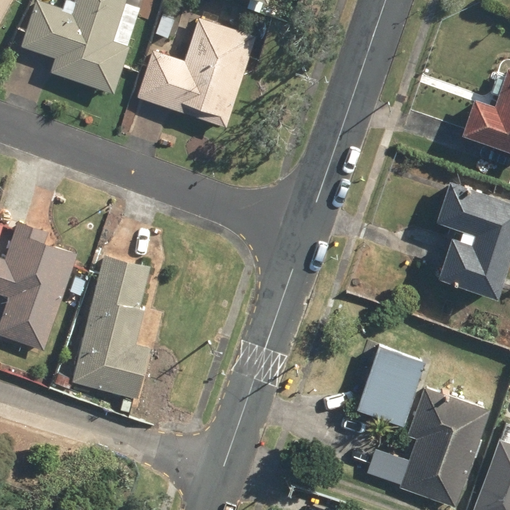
[(0,22),(11,0),(0,0),(0,22)]
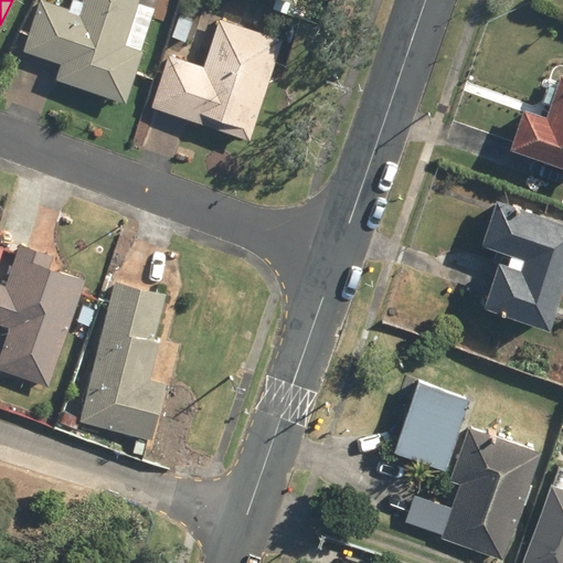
[(141,1),(140,0),(67,0),(65,7),(43,0),(36,0),(21,53),(60,64),(55,80),(127,101),(156,6),(141,1)]
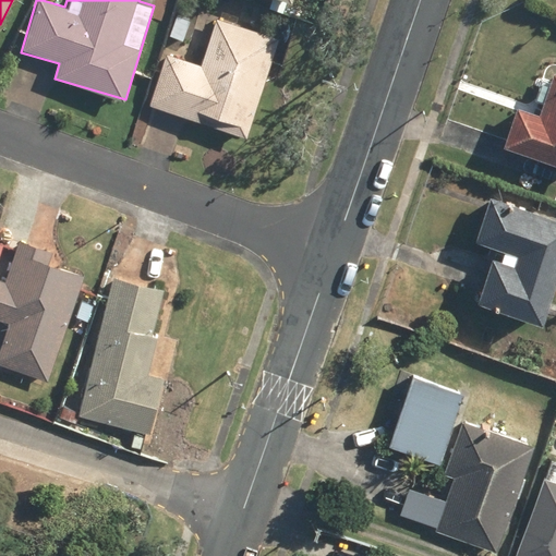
[(200,63),(167,53),(149,108),(248,139),(278,40),(214,20),(200,63)]
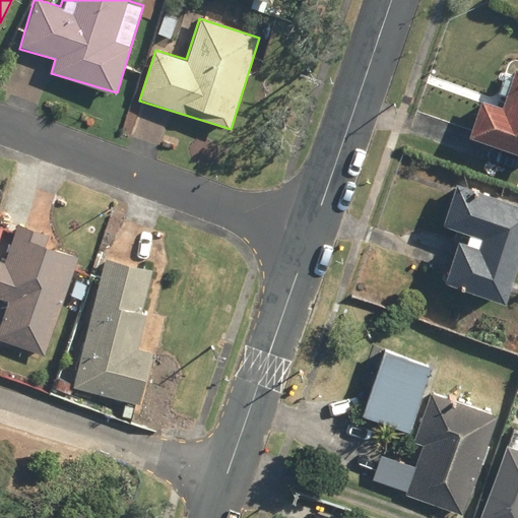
[(517,68),(515,67),(502,107),(480,100),(467,136),(517,153),(517,68)]
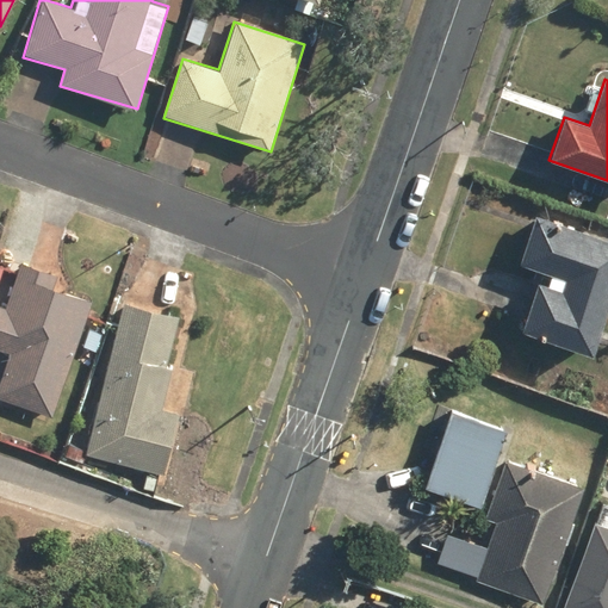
[(607,241),(533,216),(516,261),(551,273),(546,284),(535,280),(520,328),(593,352),(607,305),(607,241)]
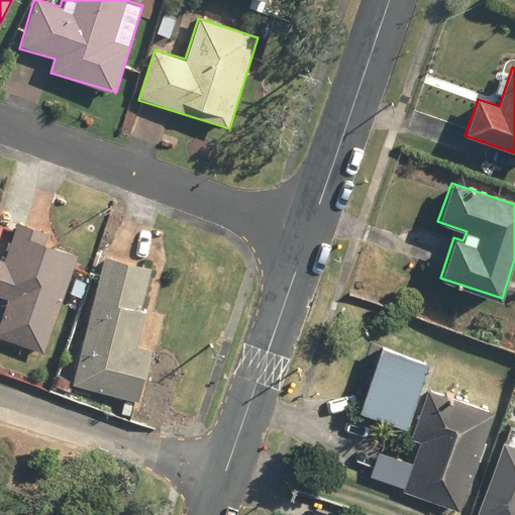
[(75,253),(45,245),(48,233),(16,224),(6,259),(0,256),(0,295),(6,297),(0,318),(0,341),(44,354),(75,253)]
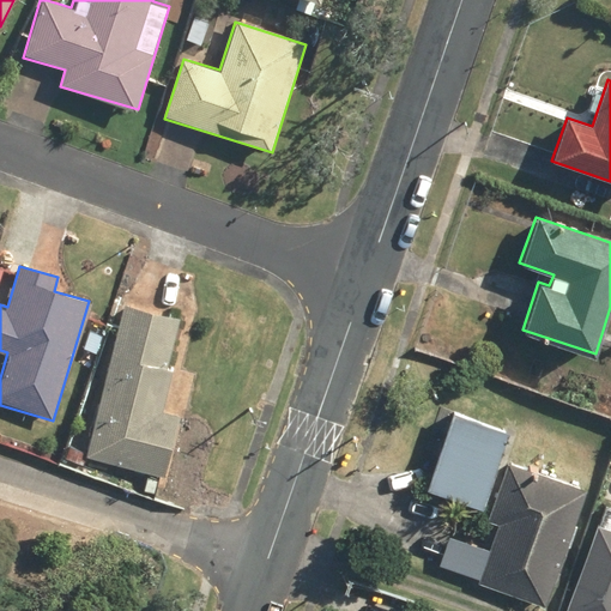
[(167,478),(192,374),(169,368),(181,321),(125,308),(88,458),(167,478)]
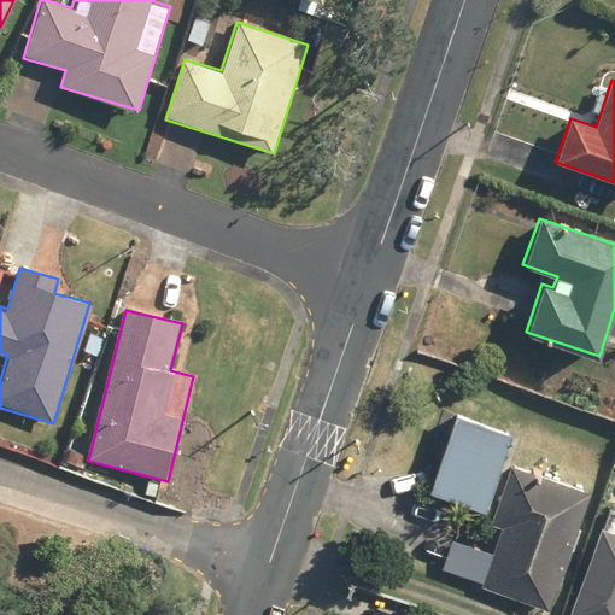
[(510,431),(455,413),(428,491),(484,510),(510,431)]
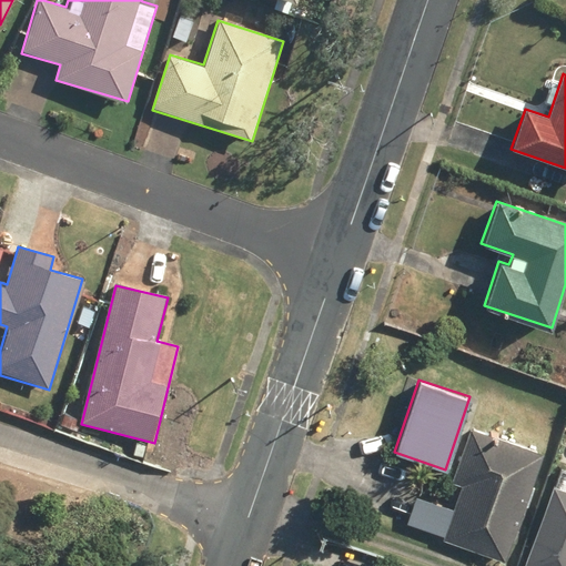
[(414,495),(405,524),(442,536),(441,542),(505,562),(541,451),(468,427),(451,482),(460,485),(453,507),(414,495)]
